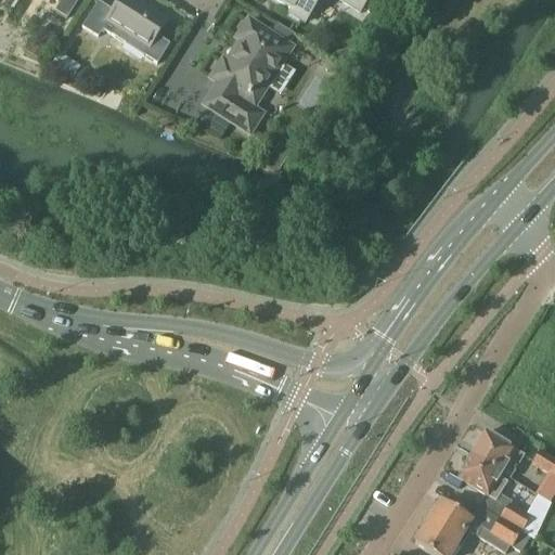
[(66,21),(78,0),(62,0),(54,13),(66,21)]
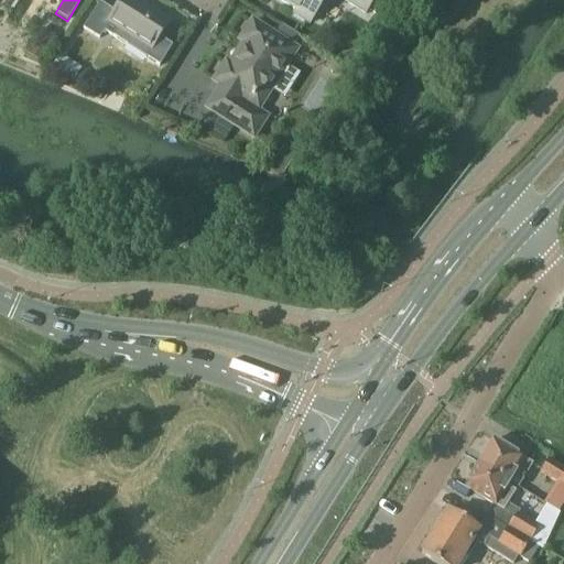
[(169,22),(133,0),(121,0),(114,13),(99,4),(83,30),(99,40),(104,32),(114,39),(118,31),(150,51),(169,22)]
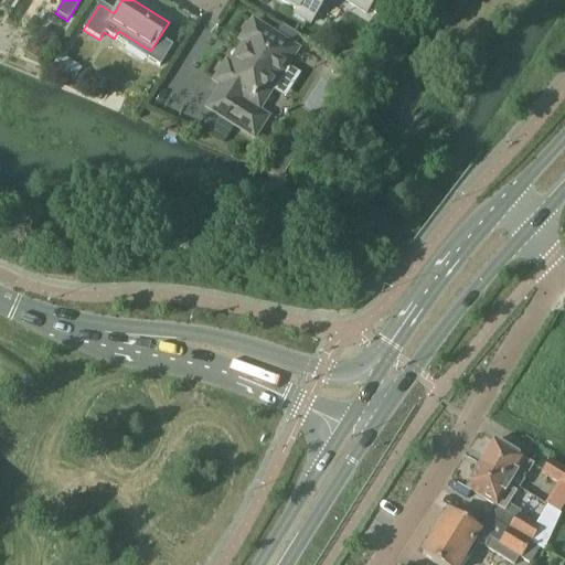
[(277,0),(292,9),(292,10),(295,11),(294,14),(309,24),(323,0),(277,0)]
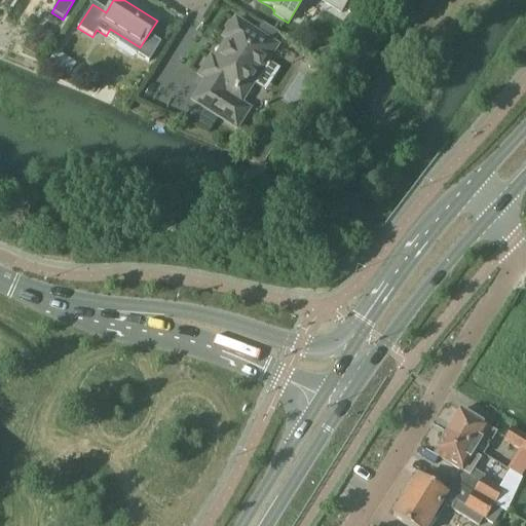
[(321,0),(341,13),(349,0),(321,0)]
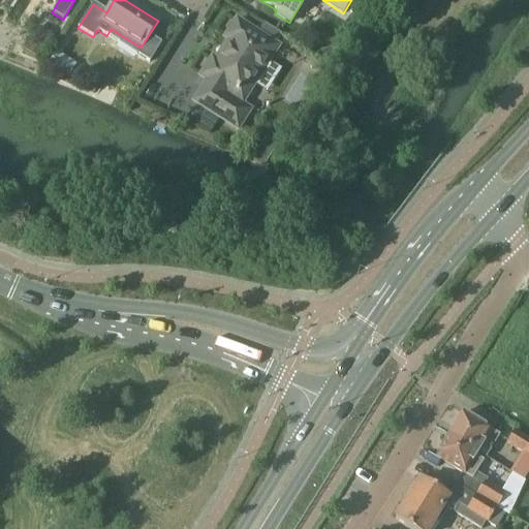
[(268,63),(277,48),(236,21),(224,38),(230,42),(217,63),(211,59),(199,76),(207,81),(193,101),(237,129),(249,111),(241,105),(255,82),(268,90),(279,70),(268,63)]
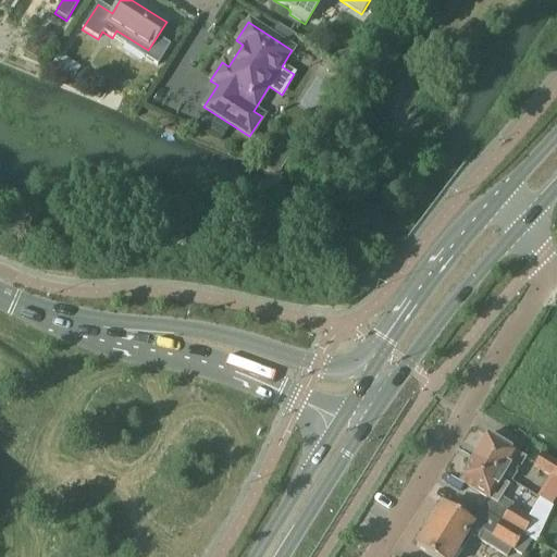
[(281,146),(267,168),(276,174),(292,152),(281,146)]
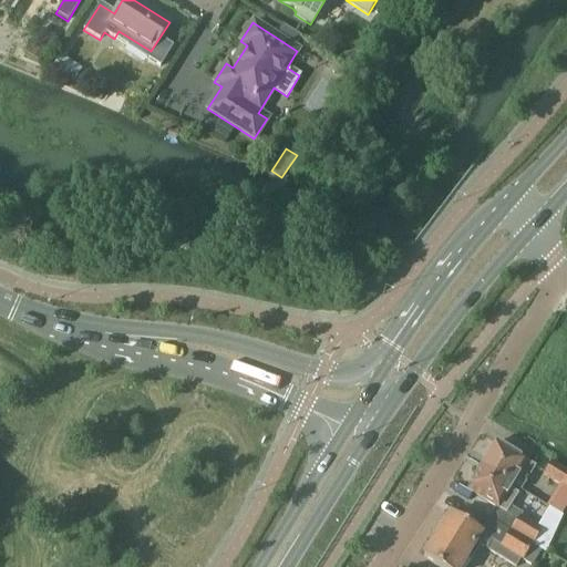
[(566,358),(554,379),(566,387),(566,358)]
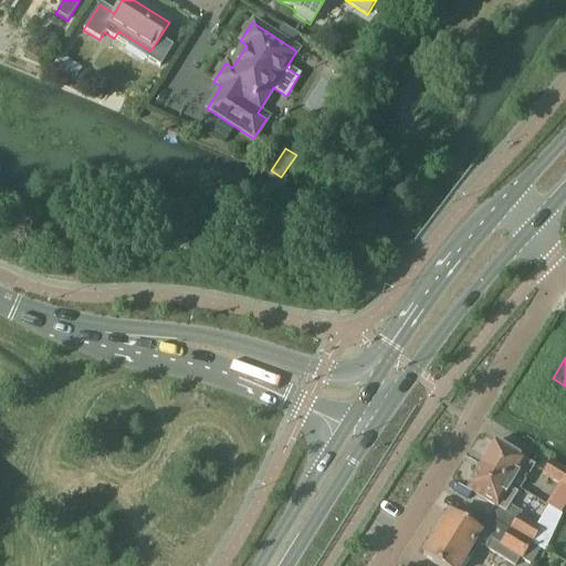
[(489,454),(481,468),(509,484),(520,491),(533,470),(522,463),(493,446),(489,454)]
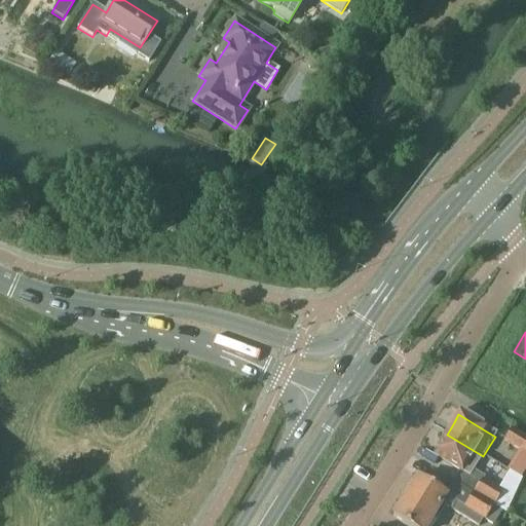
[(525,440),(510,429),(502,441),(525,454),(525,453),(525,440)]
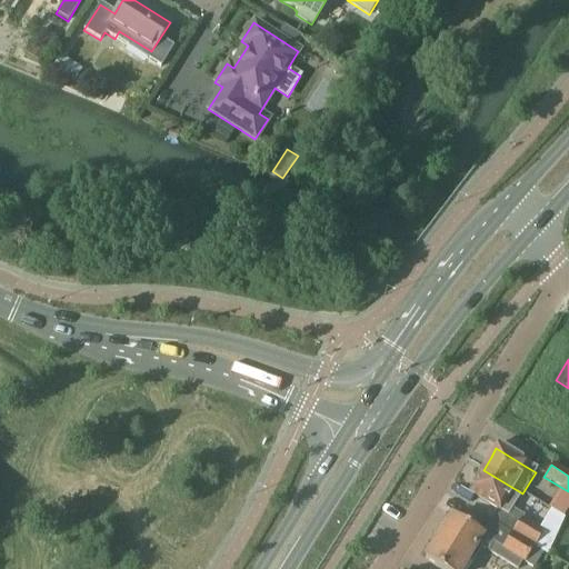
[(478,480),(471,490),(499,507),(491,520),(491,521),(492,521),(493,520),(502,525),(513,531),(518,523),(519,522),(521,519),(523,516),(512,509),(519,497),(509,491),(511,487),(483,470),(478,480)]
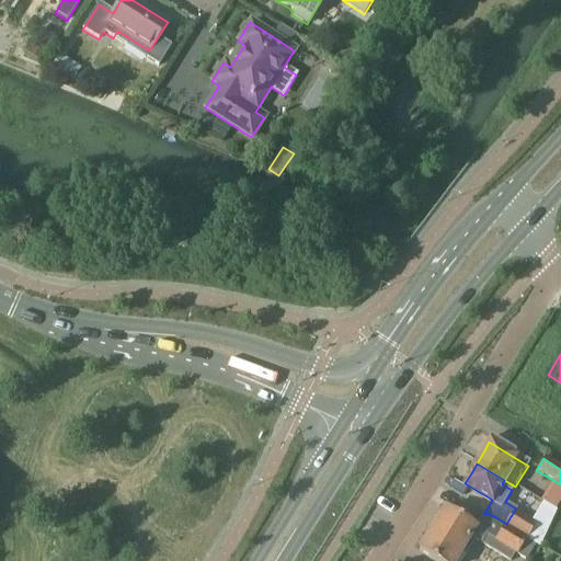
[(445,510),(419,551),(434,560),(456,560),(471,536),(477,528),(445,510)]
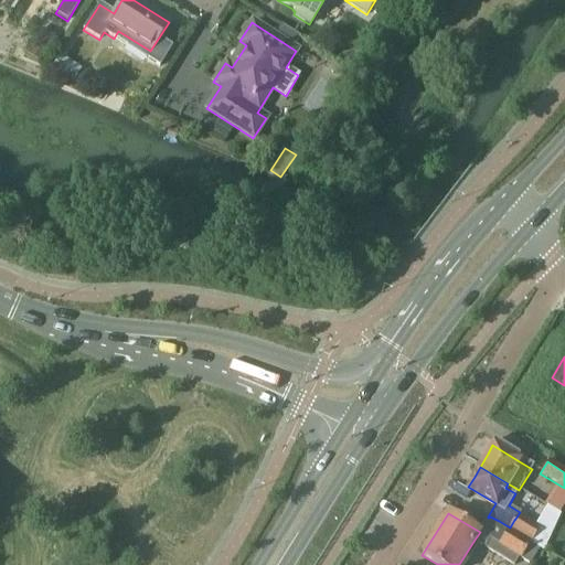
[(514,520),(510,528),(532,541),(535,542),(539,535),(541,529),(518,515),(515,519),(514,520)]
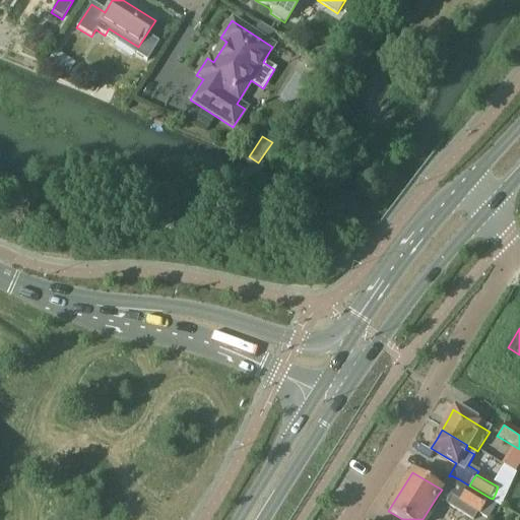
[(442,490),(437,497),(443,501),(473,518),(477,510),(481,512),(489,516),(498,502),(493,499),(490,498),(469,485),(459,479),(451,475),(450,476),(449,476),(442,490)]
